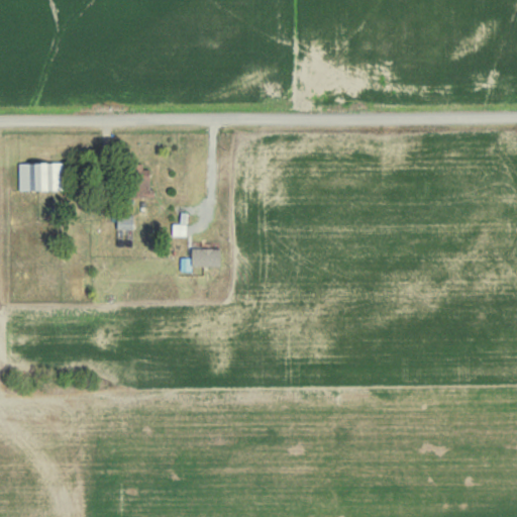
[(17,163),(17,190),(60,189),(60,162),(17,163)]
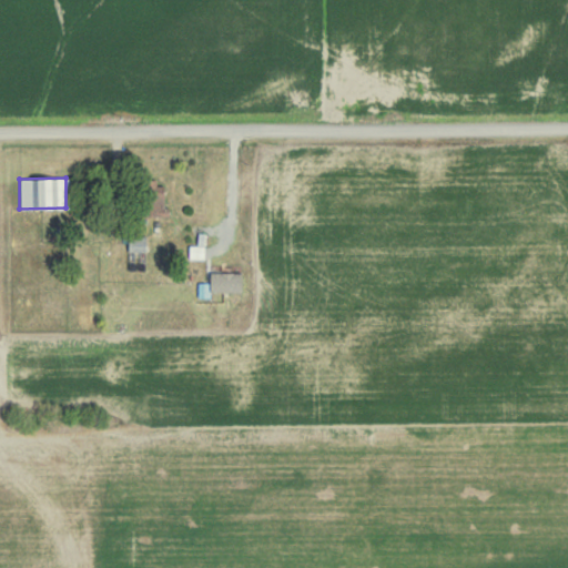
[(168,208),(162,208),(163,183),(145,182),(144,215),(166,216),(168,208)]
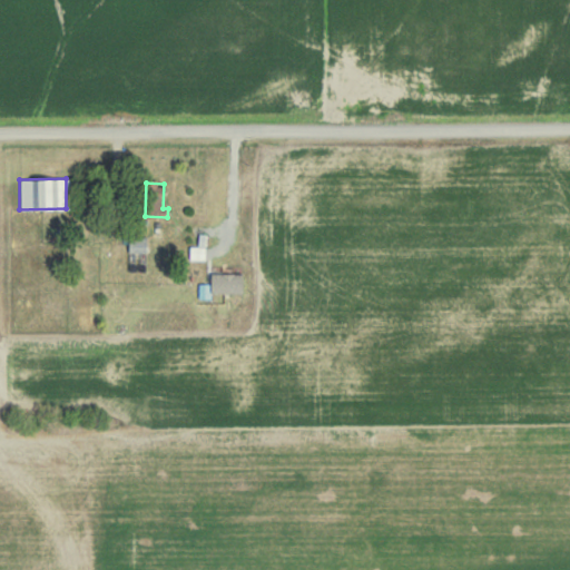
[(127,253),(146,253),(146,238),(127,238),(127,253)]
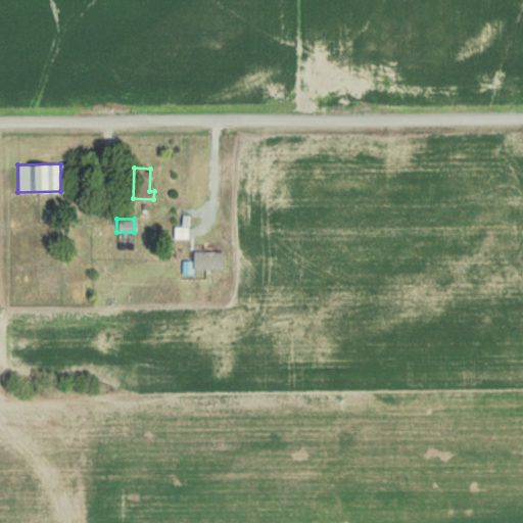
[(116,248),(132,248),(132,233),(117,233),(116,248)]
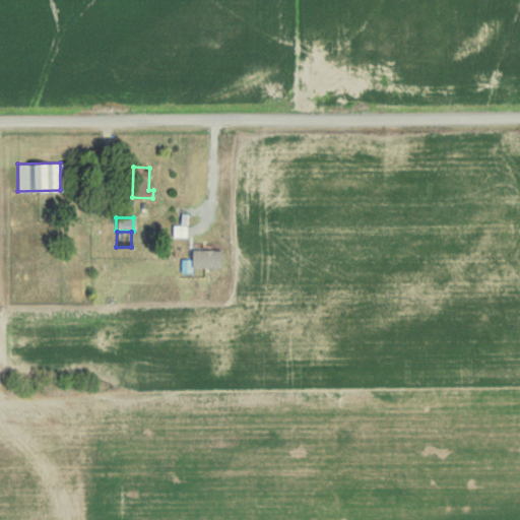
[(219,250),(191,249),(190,267),(219,267),(219,250)]
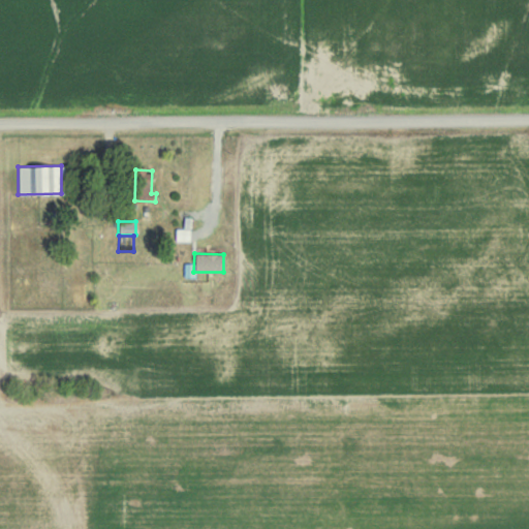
All buildings are outlined.
